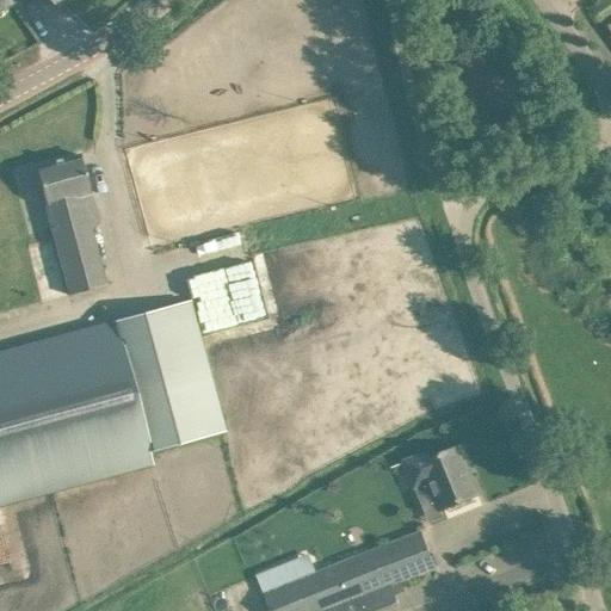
[(0,0),(0,11),(11,5),(6,0),(0,0)]
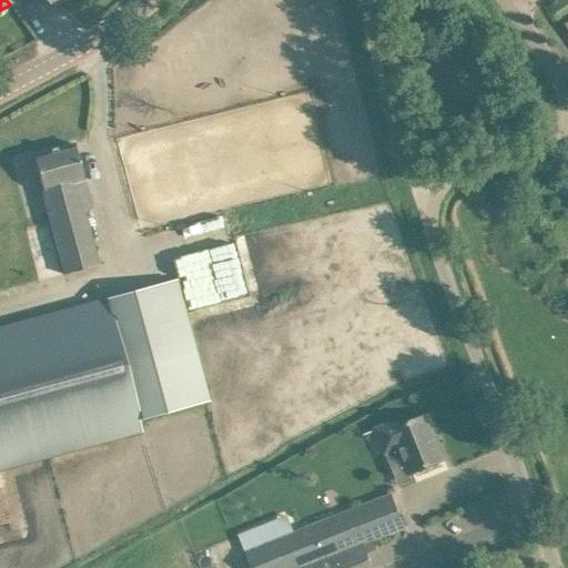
[(33,154),(39,175),(64,273),(98,264),(83,212),(92,209),(73,143),(33,154)]
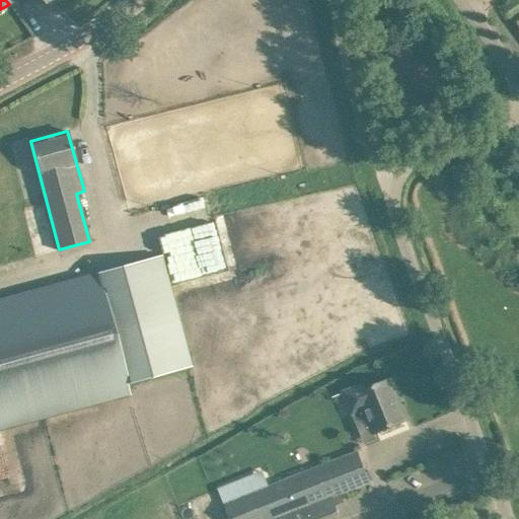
[(0,298),(0,417),(190,366),(160,255),(0,298)]
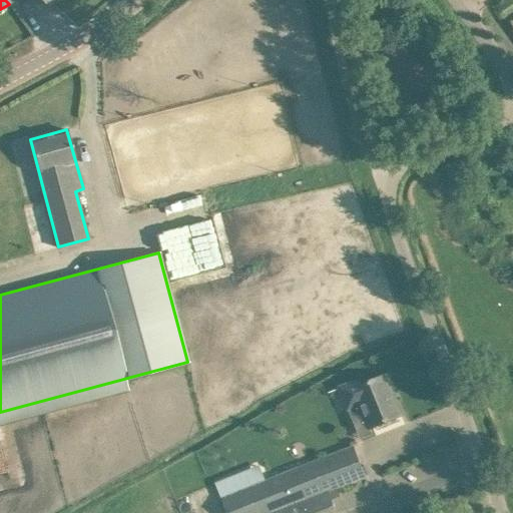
[(386,375),(359,386),(358,381),(339,389),(348,412),(361,407),(370,428),(402,415),(386,375)]
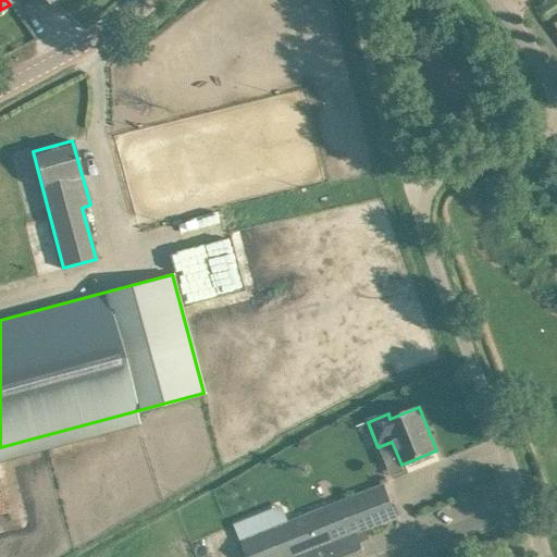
[(367,529),(396,517),(383,484),(363,493),(288,522),(276,527),(270,510),(235,524),(247,556),(364,556),(360,543),(356,533),(367,529)]
